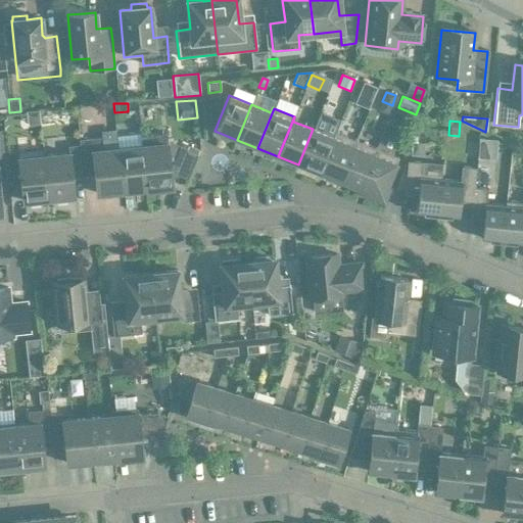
[(335,133),(334,133),(332,137),(313,129),(298,164),(319,173),(335,133)]
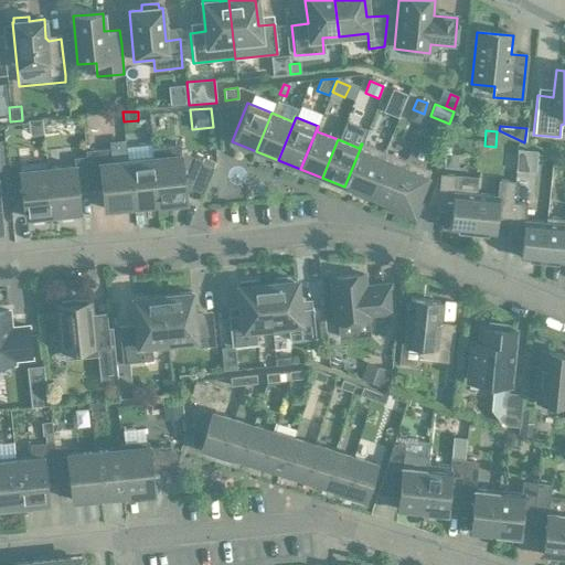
[(344,187),(366,196),(384,152),(362,144),(344,187)]
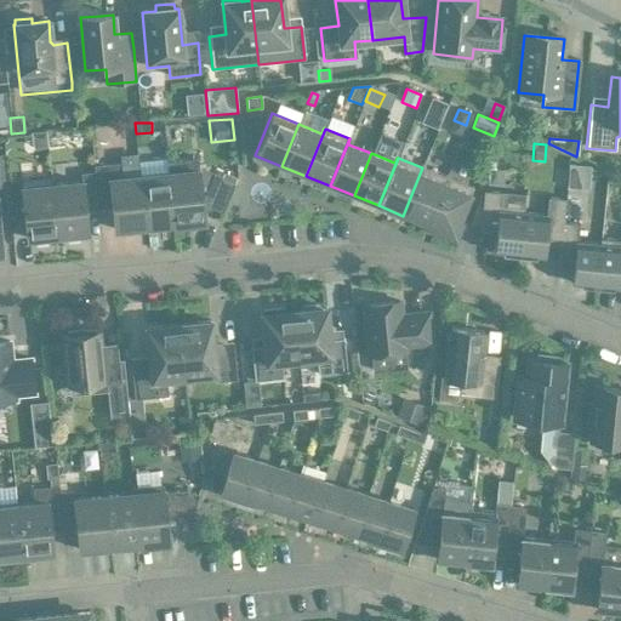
[(167,161),(174,224),(204,221),(197,159),(167,161)]
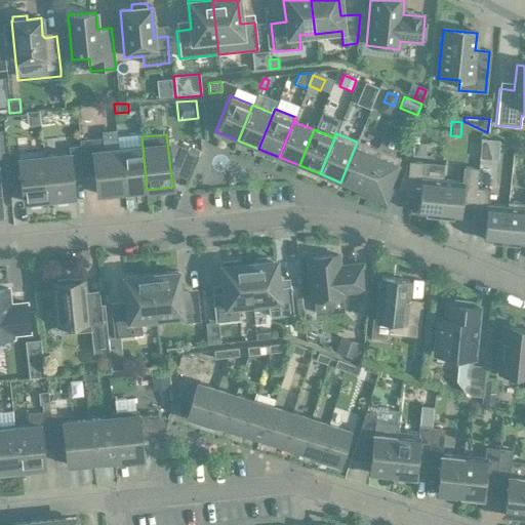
[(142,136),(140,136),(142,147),(117,150),(122,192),(147,190),(142,136)]
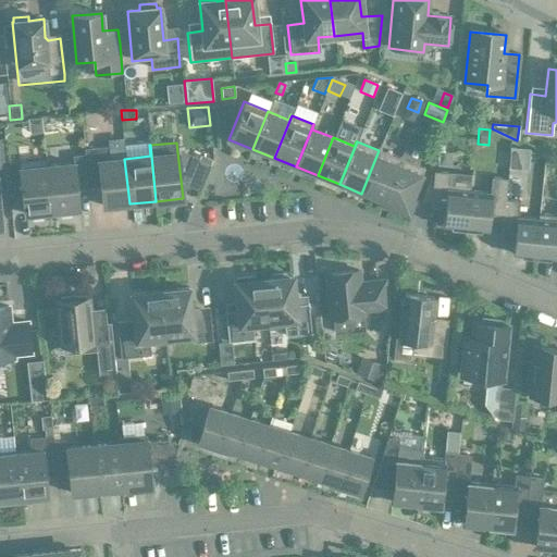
[(87,182),(99,181),(102,207),(130,203),(124,159),(109,160),(108,147),(84,149),(87,182)]
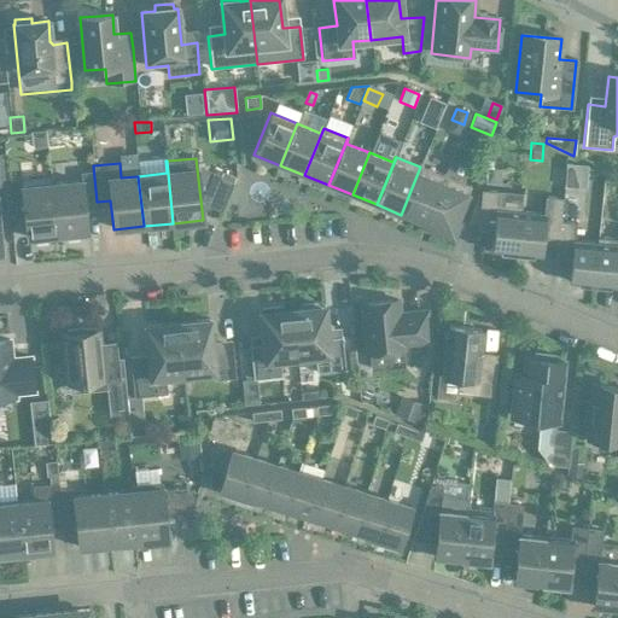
[(51,185),(56,235),(86,232),(83,203),(97,202),(93,165),(93,167),(93,172),(80,174),(81,182),(51,185)]
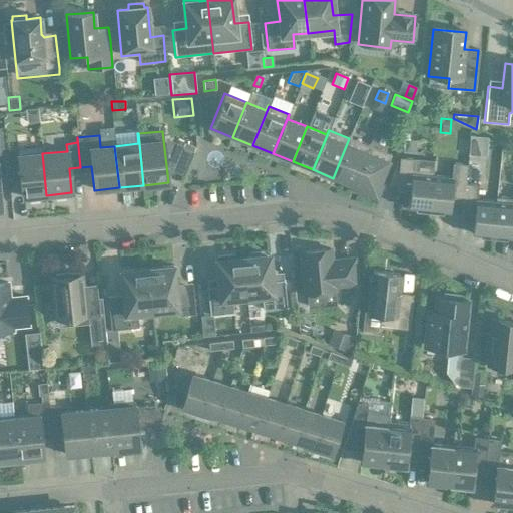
[(349,138),(333,178),(353,186),(369,146),(349,138)]
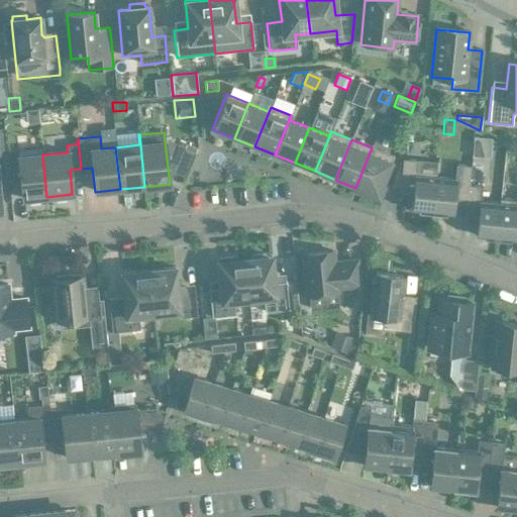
[(407,141),(406,152),(417,154),(419,142),(407,141)]
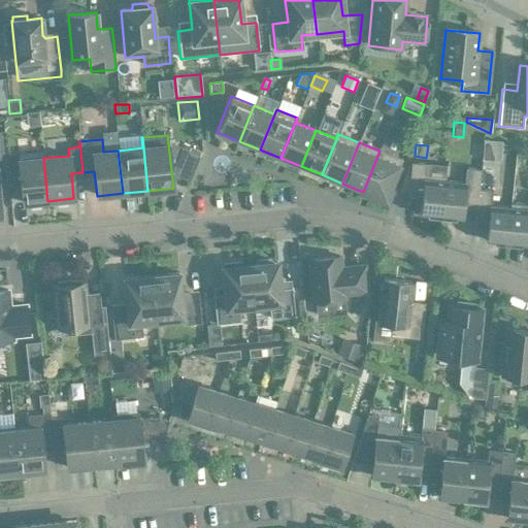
[(363,192),(386,201),(402,160),(380,151),(363,192)]
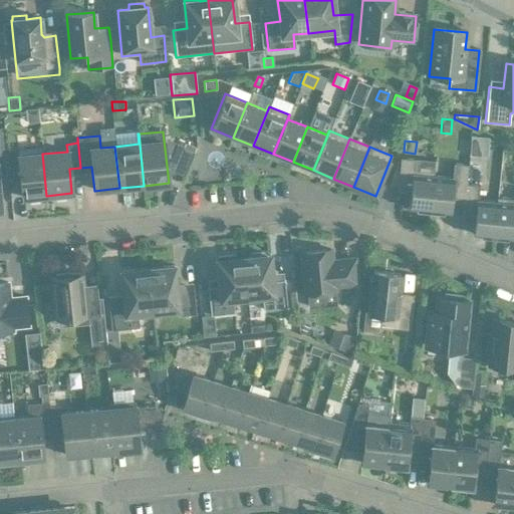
[(184,176),(194,153),(183,149),(173,172),(184,176)]
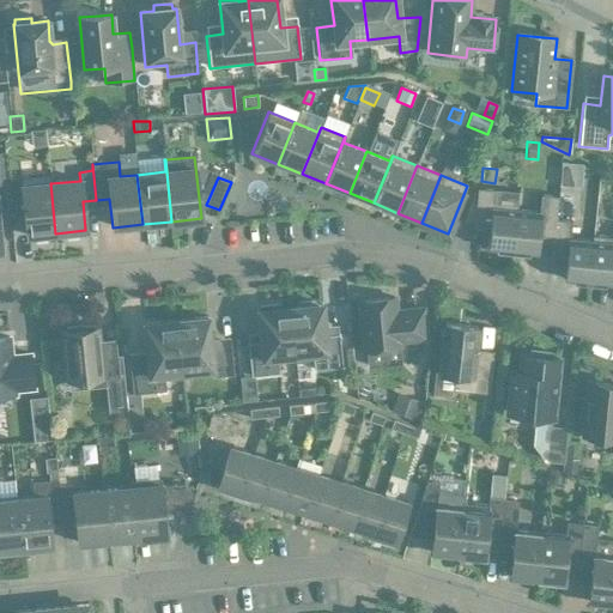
[(23,208),(26,236),(55,234),(50,183),(22,187),(20,178),(6,180),(10,210),(23,208)]
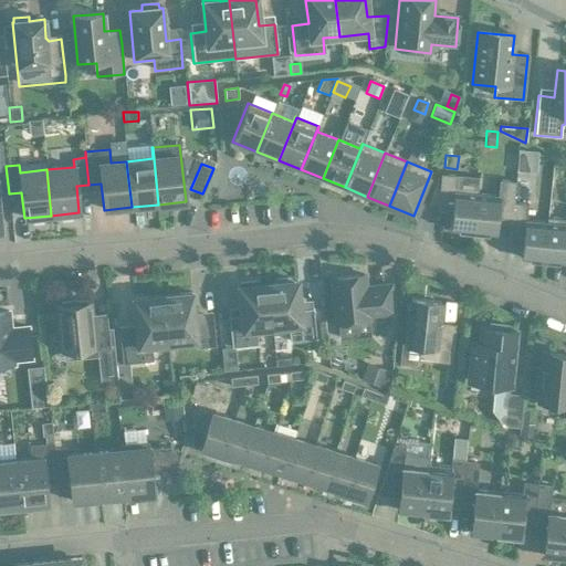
[(472,232),(475,195),(477,195),(477,189),(454,187),(456,176),(440,175),(439,182),(437,207),(436,212),(450,213),(449,230),(472,232)]
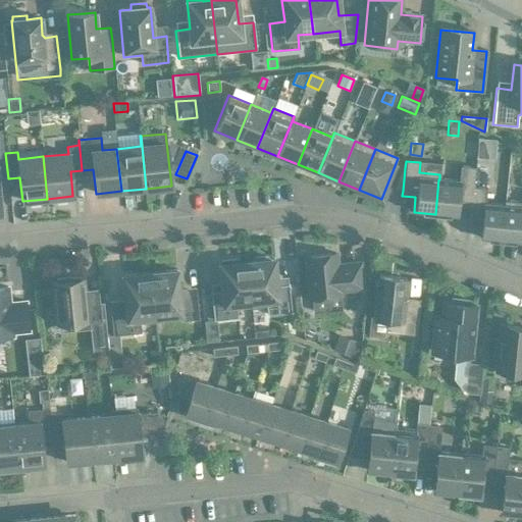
[(438,179),(435,214),(456,216),(458,200),(469,202),(470,202),(472,188),(474,168),(460,166),(458,181),(439,179),(438,179)]
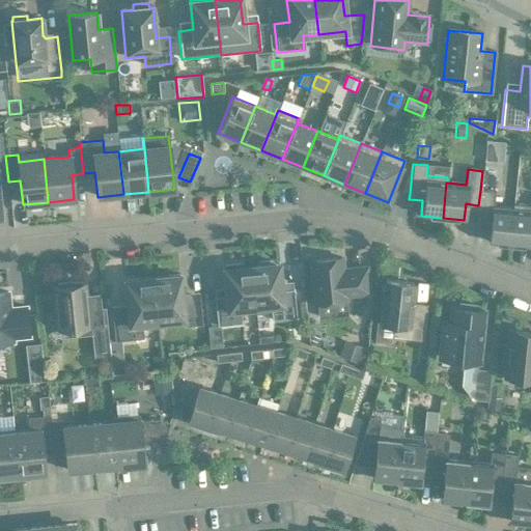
[(409,171),(400,193),(410,194),(412,171),(409,171)]
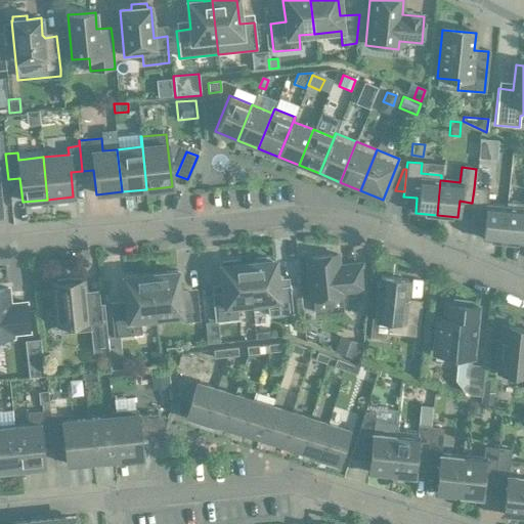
[(474,188),(472,203),(471,203),(469,222),(483,223),(481,239),(503,242),(506,207),(505,207),(486,205),(487,189),(474,188)]
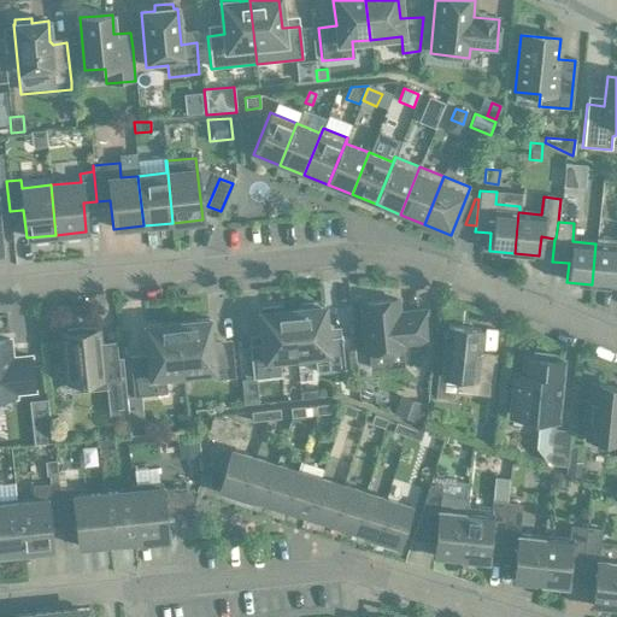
[(594,244),(595,244),(592,285),(616,287),(616,283),(616,240),(595,238),(594,244)]
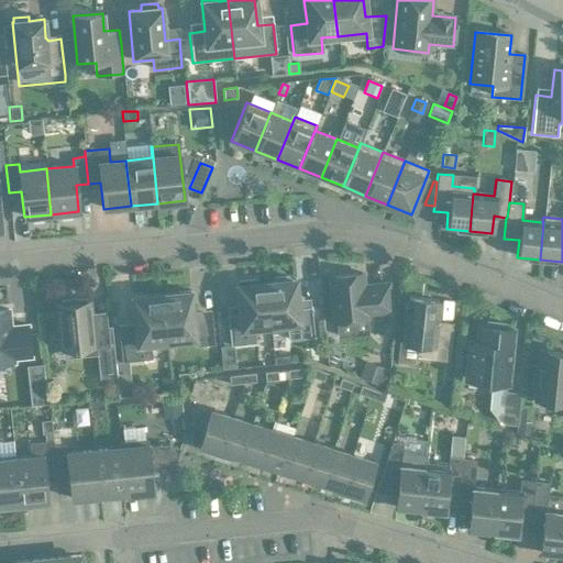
[(362,274),(329,277),(334,322),(335,322),(338,338),(368,334),(366,319),(366,315),(390,311),(387,285),(372,286),(372,288),(363,289),(362,274)]
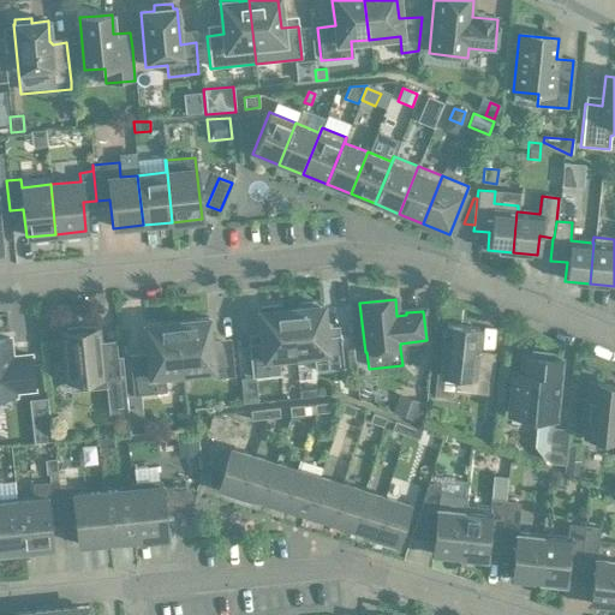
[(291,310),(296,362),(314,360),(315,371),(342,369),(339,336),(324,338),(322,306),(317,308),(317,306),(312,303),(300,304),(297,309),(291,310)]
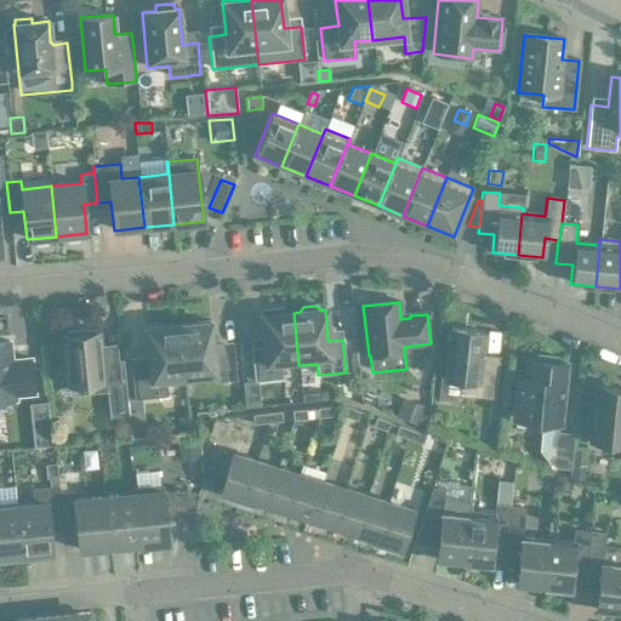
[(265,347),(250,348),(254,382),(283,379),(281,368),(298,365),(294,313),(283,314),(283,309),(261,312),(265,347)]
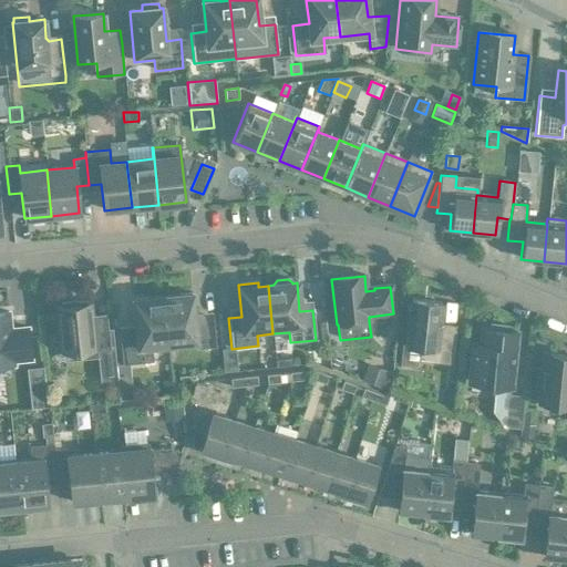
[(162,297),(167,346),(196,342),(197,349),(215,348),(213,319),(194,320),(192,294),(162,297)]
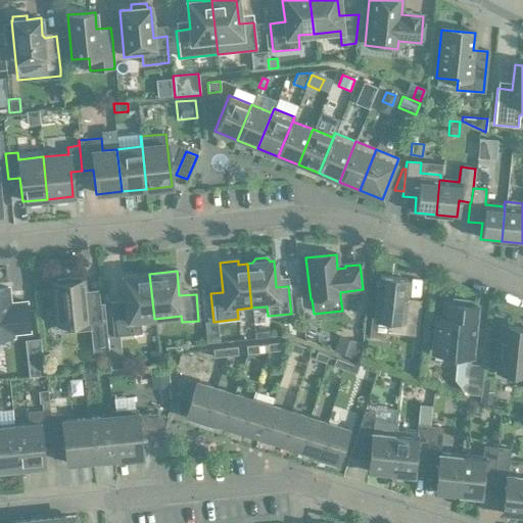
[(123,276),(126,306),(109,307),(112,336),(141,334),(139,320),(154,319),(149,274),(123,276)]
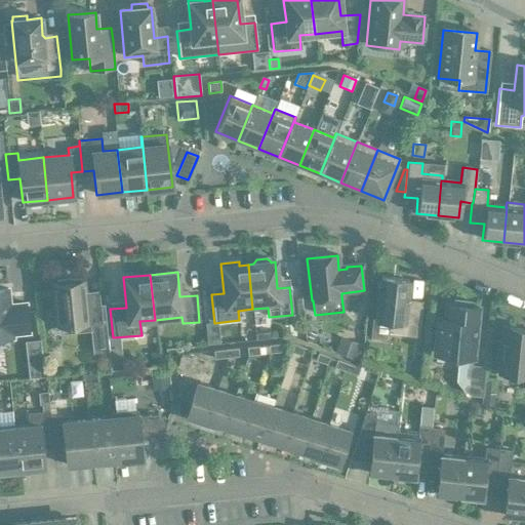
[(408,280),(380,277),(376,320),(389,321),(388,334),(418,337),(421,311),(405,309),(408,280)]
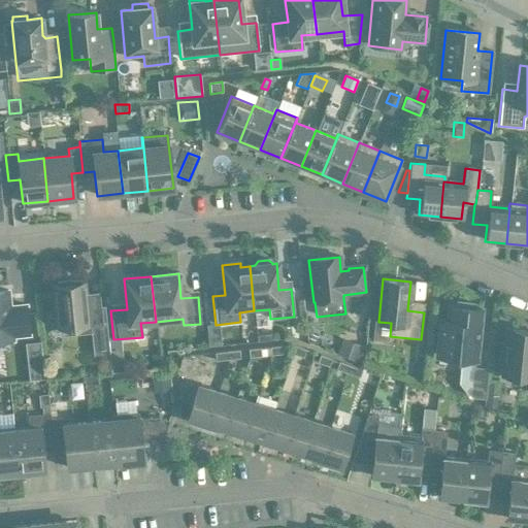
[(57,283),(57,286),(54,286),(58,330),(101,325),(98,294),(85,296),(83,283),(71,285),(71,281),(57,283)]
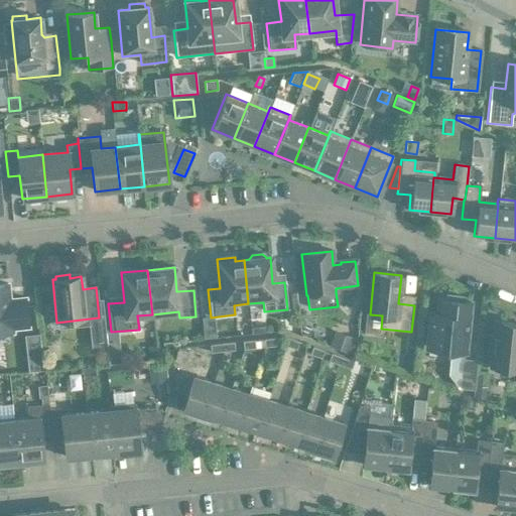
[(0,333),(12,333),(12,329),(28,327),(25,298),(9,300),(7,284),(0,284),(0,333)]
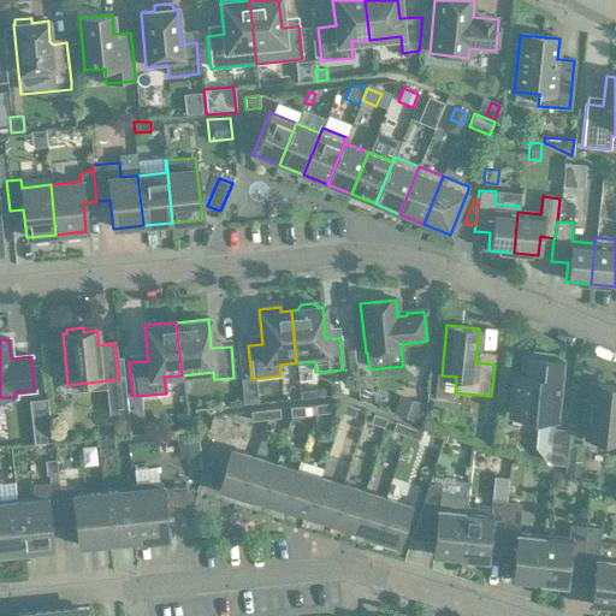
[(510,415),(555,420),(561,362),(554,361),(554,355),(532,353),(532,359),(525,359),(522,381),(513,381),(510,415)]
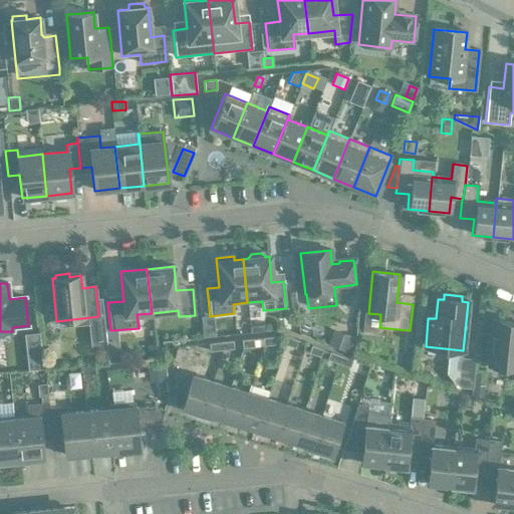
[(513,323),(493,321),(491,335),(487,334),(485,351),(489,352),(488,365),(513,368),(513,323)]
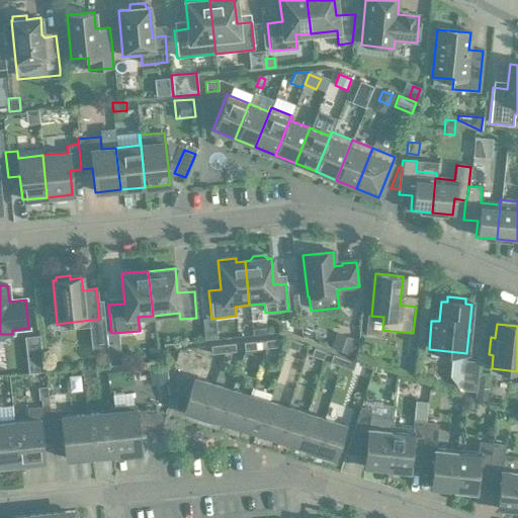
[(335,333),(330,348),(351,355),(356,340),(335,333)]
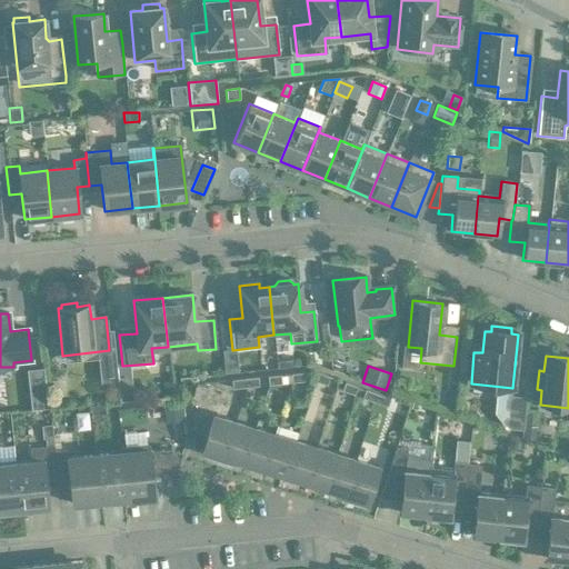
[(42,368),(26,370),(30,411),(47,409),(42,368)]
